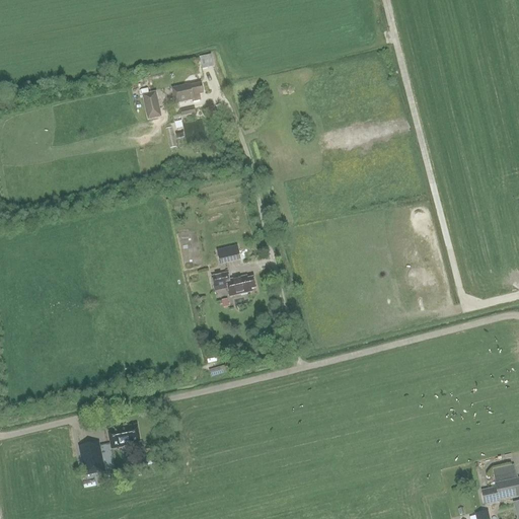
[(200,58),(202,70),(214,67),(211,55),(200,58)]
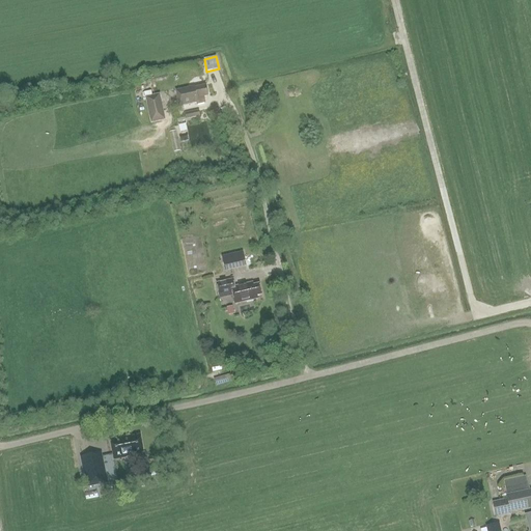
[(205,103),(205,101),(205,100),(204,96),(207,95),(205,85),(194,88),(194,87),(176,91),(179,107),(196,103),(197,105),(205,103)]
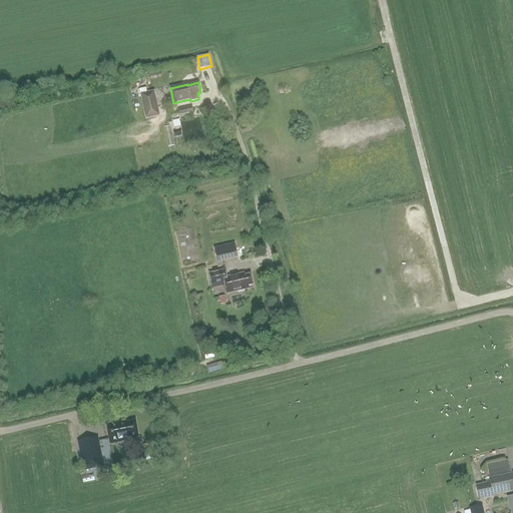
[(140,94),(145,119),(159,116),(154,91),(140,94)]
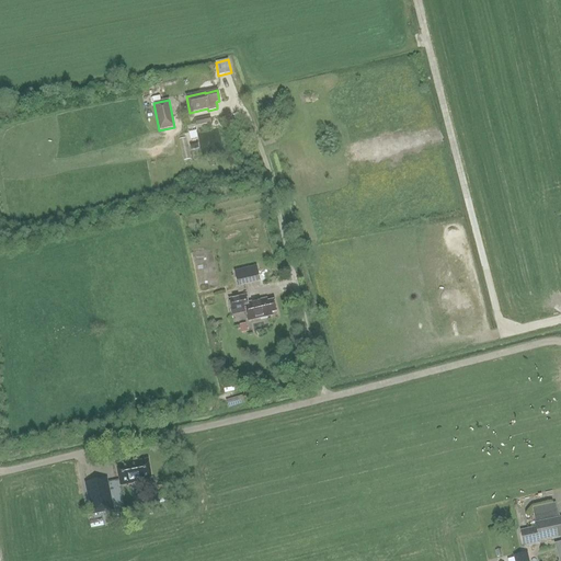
[(260,281),(256,267),(236,272),(239,286),(260,281)]
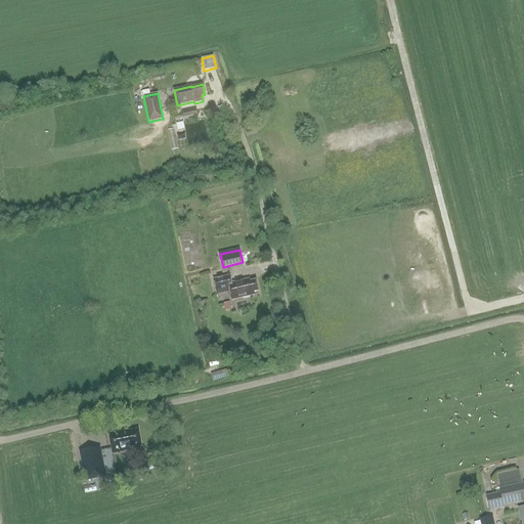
[(232,300),(254,295),(254,292),(258,291),(256,280),(247,282),(247,279),(231,284),(229,275),(214,279),(216,291),(229,288),(232,300)]
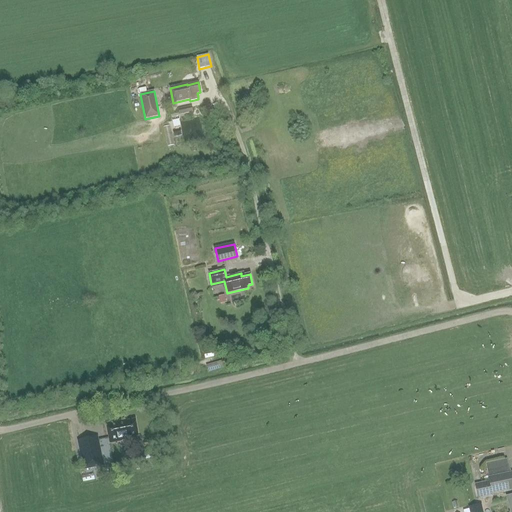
[(223,369),(221,362),(206,366),(208,373),(223,369)]
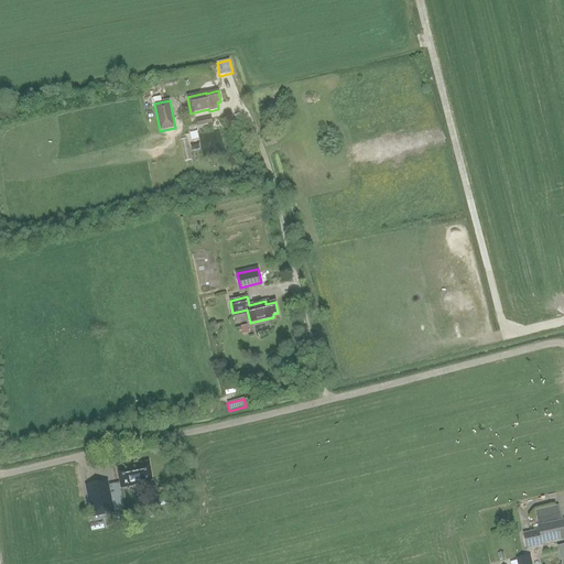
[(140,464),(118,468),(121,488),(143,484),(143,481),(152,480),(149,464),(140,465),(140,464)]
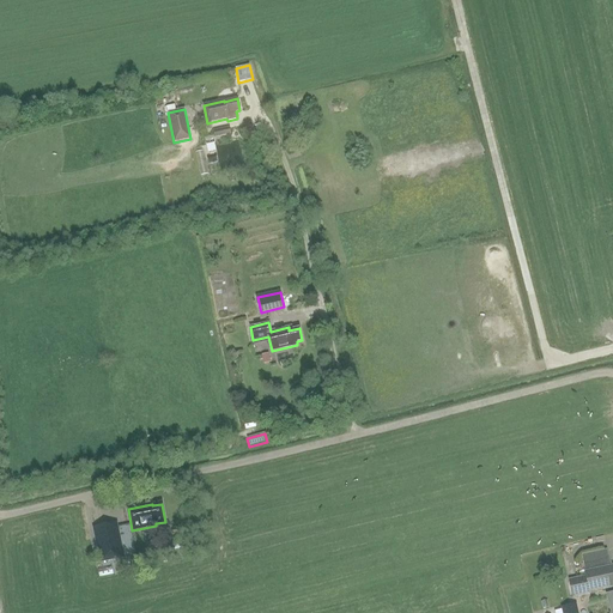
[(120,536),(99,541),(103,562),(115,559),(113,548),(122,546),(120,536)]
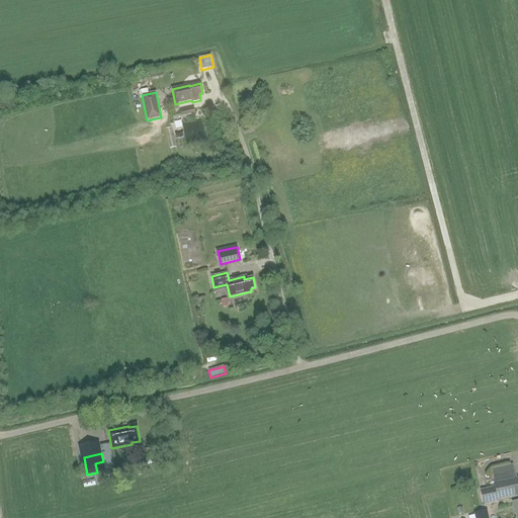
[(495,487),(481,490),(485,506),(500,502),(500,500),(517,495),(517,478),(495,484),(495,487)]
